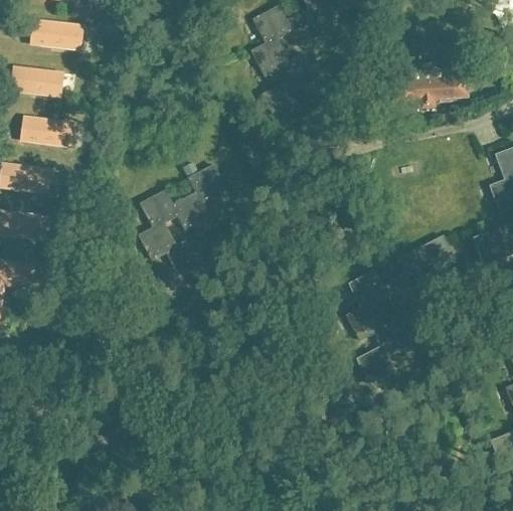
[(304,0),(308,6),(314,16),(343,0),(304,0)]
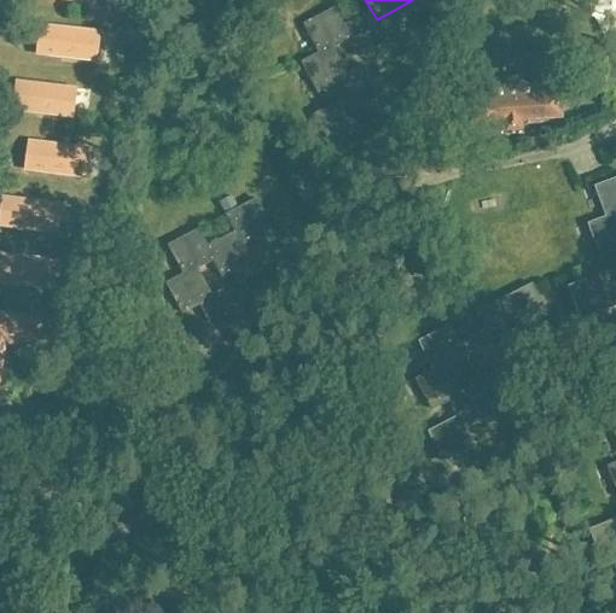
[(396,35),(420,22),(411,3),(385,16),(396,35)]
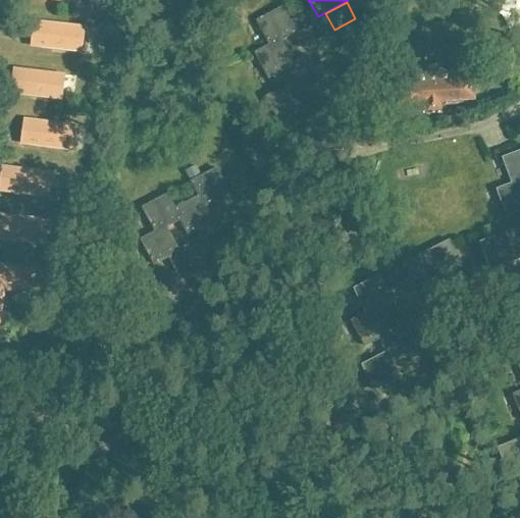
[(294,29),(289,18),(280,4),(255,17),(268,42),(279,37),(294,29)]
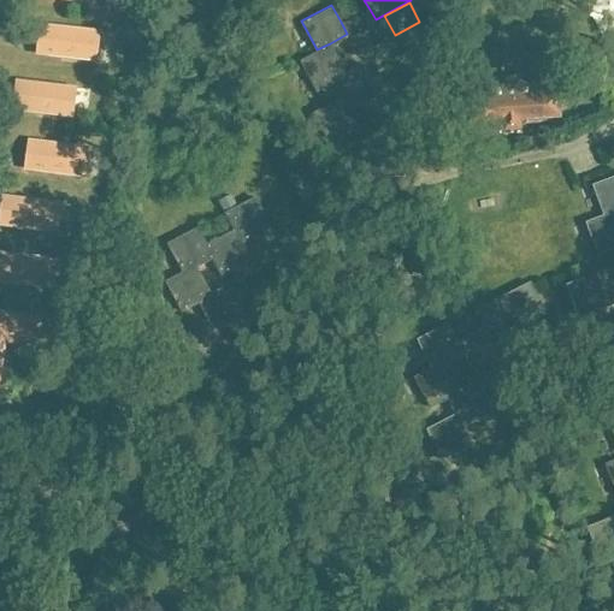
[(376,19),(369,7),(341,22),(347,34),(355,52),(385,35),(376,19)]
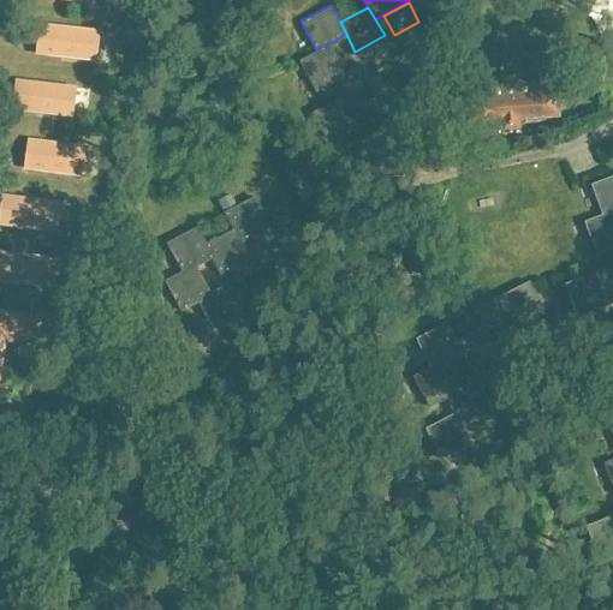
[(39,22),(37,41),(47,42),(46,52),(93,57),(96,29),(48,23),(39,22)]
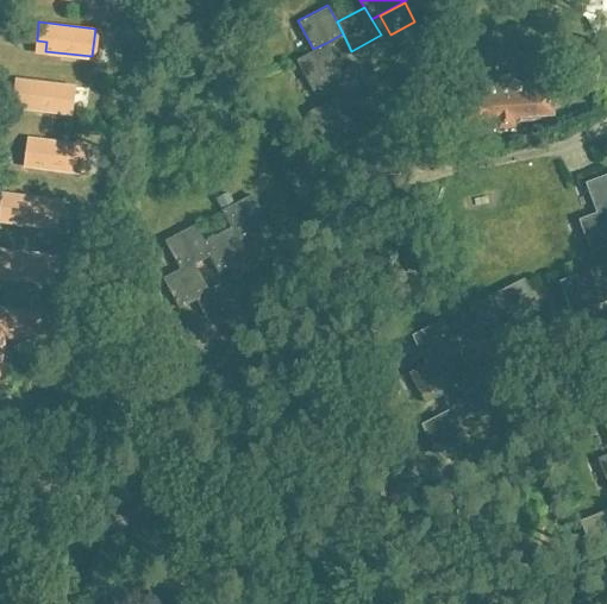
[(313,49),(296,58),(314,92),(326,87),(323,81),(329,77),(340,69),(326,43),(313,49)]
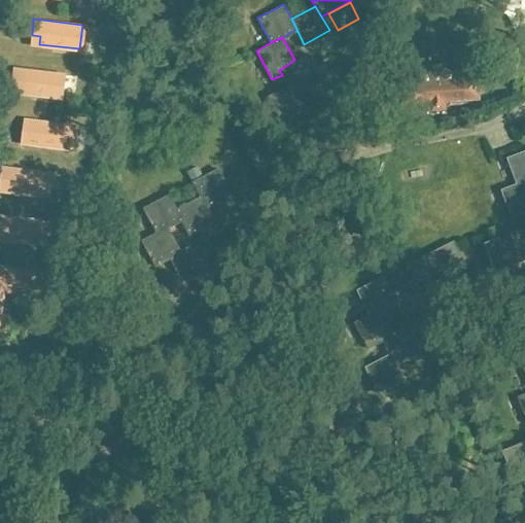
[(322,78),(309,53),(294,60),(284,67),(291,81),(298,92),(322,78)]
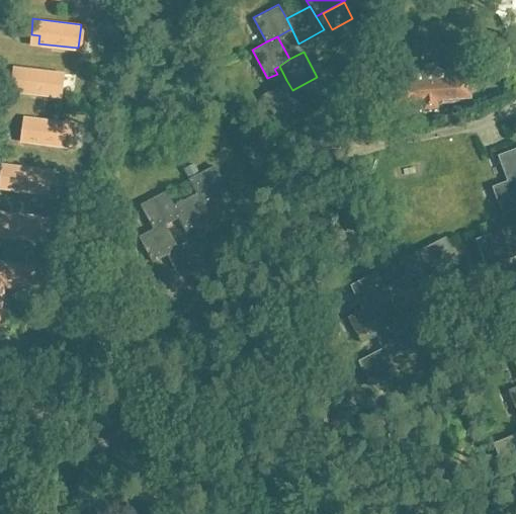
[(467,95),(466,77),(465,61),(394,65),(397,111),(418,110),(417,106),(434,105),(433,97),(467,95)]
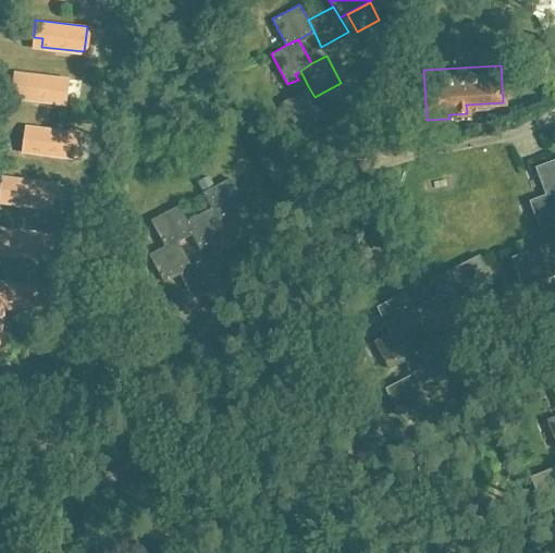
[(14,71),(12,87),(21,88),(20,97),(40,100),(62,102),(65,76),(44,74),(23,72),(14,71)]
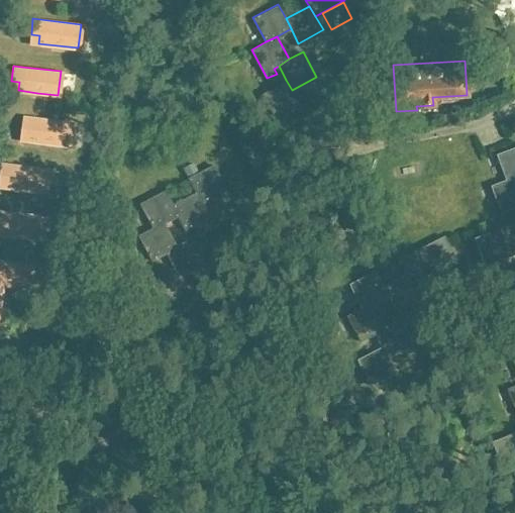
[(292,90),(286,80),(262,93),(276,117),(300,104),(292,90)]
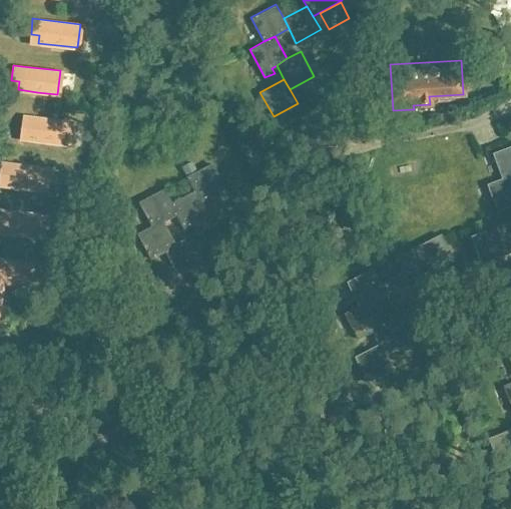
[(23,114),(21,129),(29,130),(28,139),(67,144),(70,120),(31,115),(23,114)]
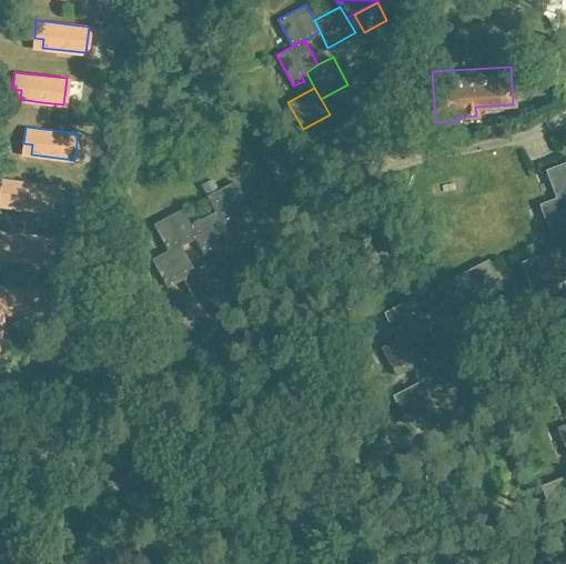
[(565,192),(565,159),(545,168),(556,195),(565,192)]
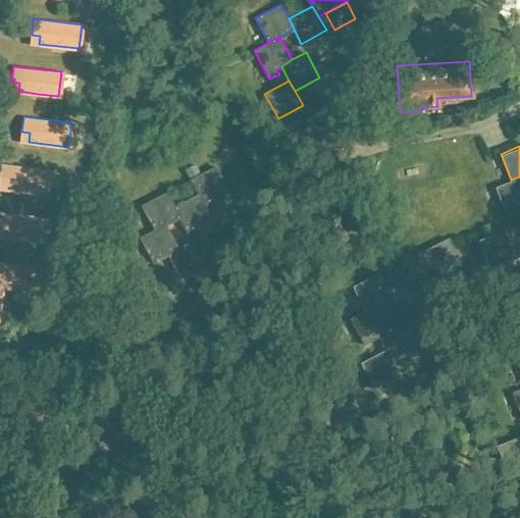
[(1,163),(0,171),(0,179),(7,180),(6,189),(46,194),(49,170),(29,167),(9,165),(1,163)]
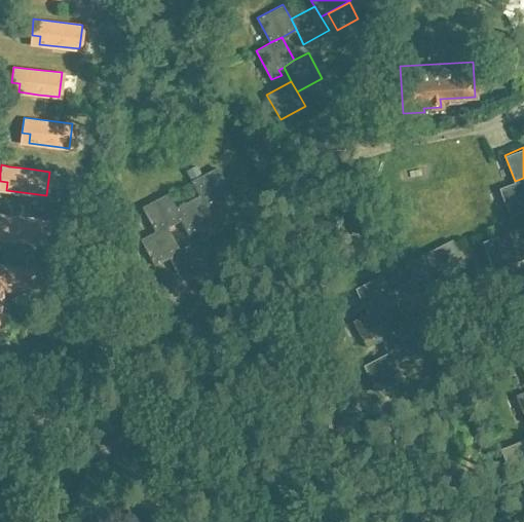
[(199,194),(206,204),(229,191),(216,166),(190,180),(198,195),(199,194)]
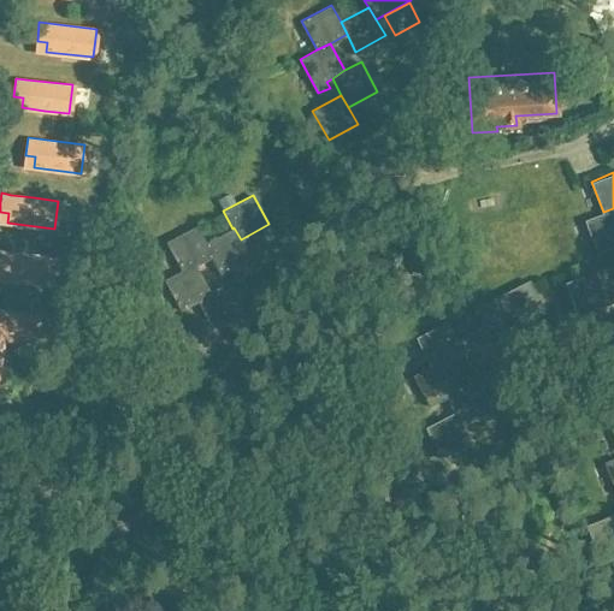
[(613,208),(603,212),(584,219),(596,250),(607,247),(613,243),(613,208)]
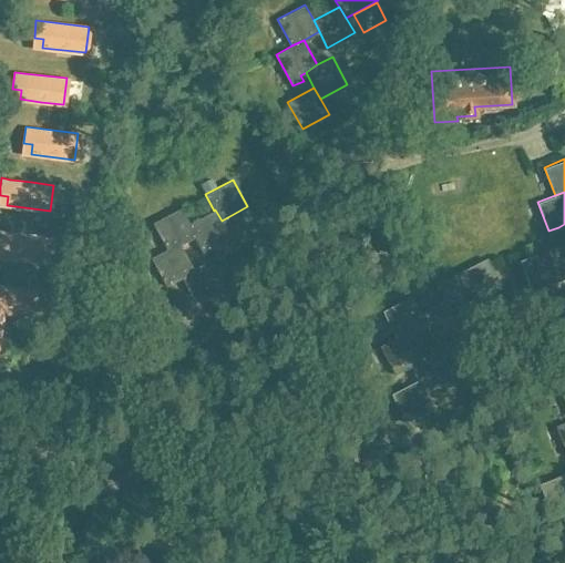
[(153,223),(166,248),(178,244),(194,236),(188,224),(180,208),(153,223)]
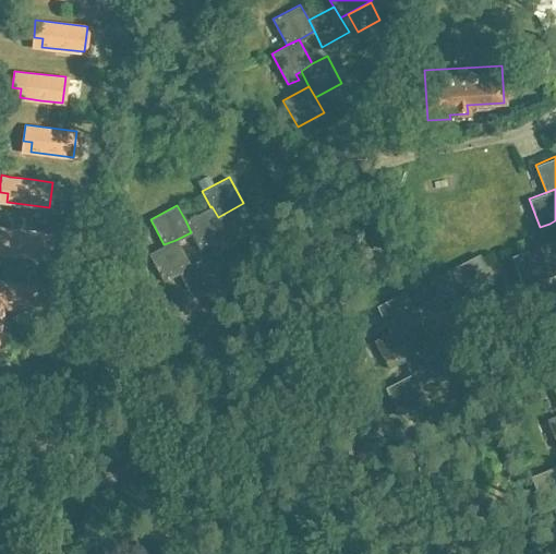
[(226,232),(218,217),(212,206),(210,207),(185,220),(191,232),(198,247),(226,232)]
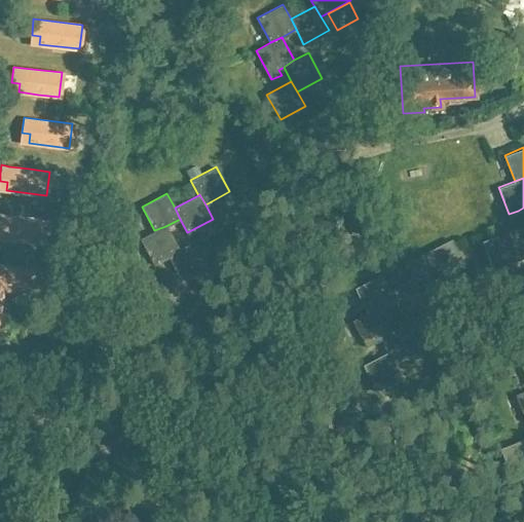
[(0,237),(14,239),(35,243),(38,218),(17,216),(0,213),(0,237)]
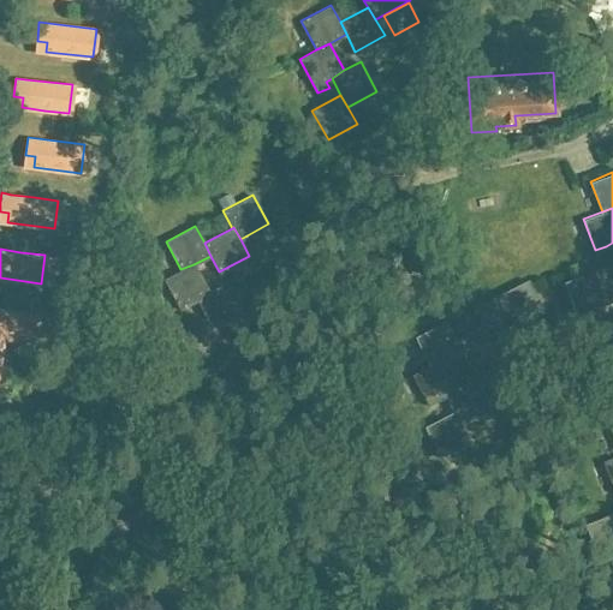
[(584,293),(590,309),(612,299),(612,262),(564,281),(571,298),(584,293)]
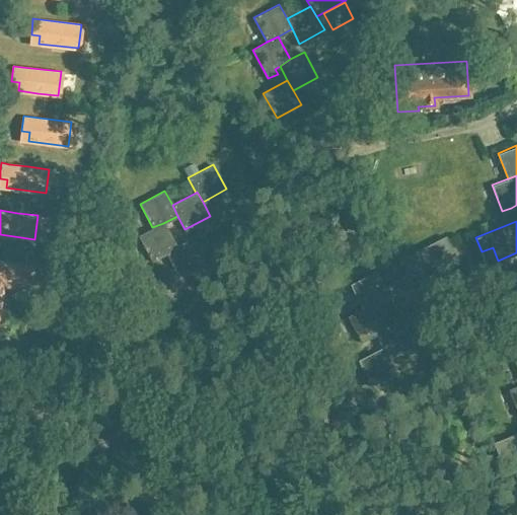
[(175,245),(163,223),(152,227),(138,235),(151,261),(165,252),(176,246),(175,245)]
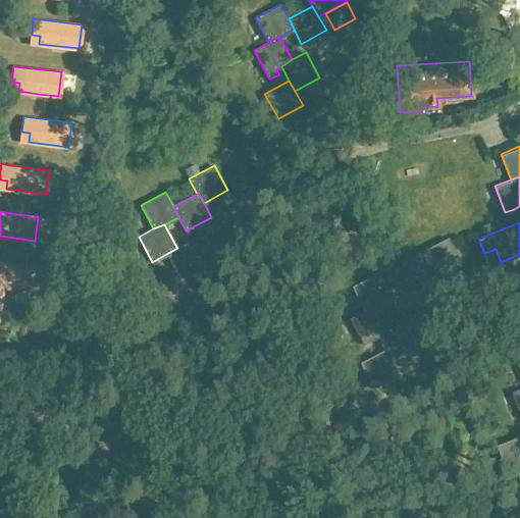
[(454,250),(447,237),(402,260),(409,274),(415,285),(449,267),(443,255),(454,250)]
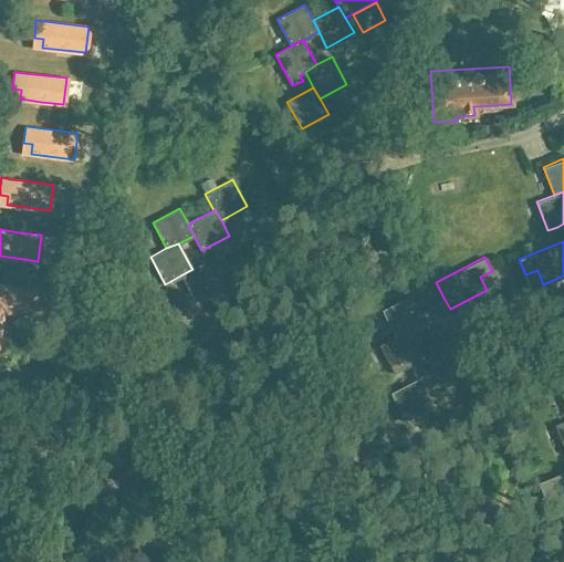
[(180,276),(188,291),(189,290),(196,301),(222,288),(207,259),(191,268),(192,269),(180,276)]
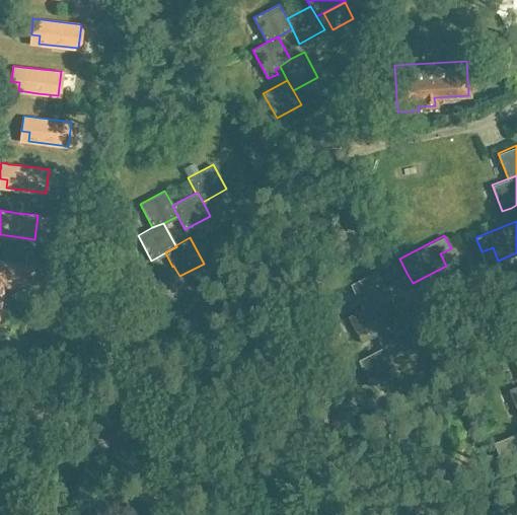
[(42,266),(0,260),(0,297),(2,285),(38,290),(42,266)]
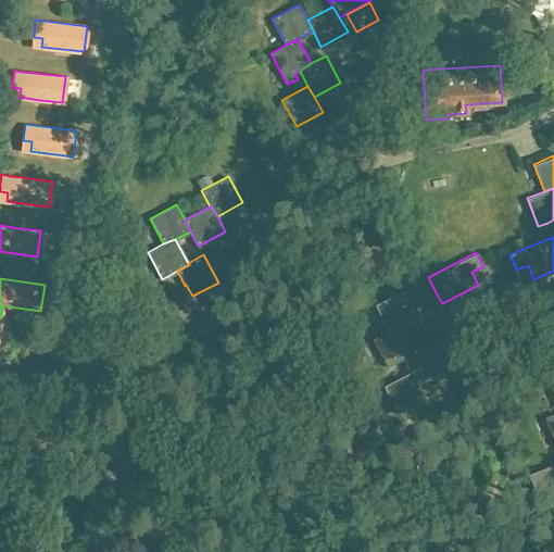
[(186,285),(185,286),(159,299),(173,326),(200,311),(192,296),(186,285)]
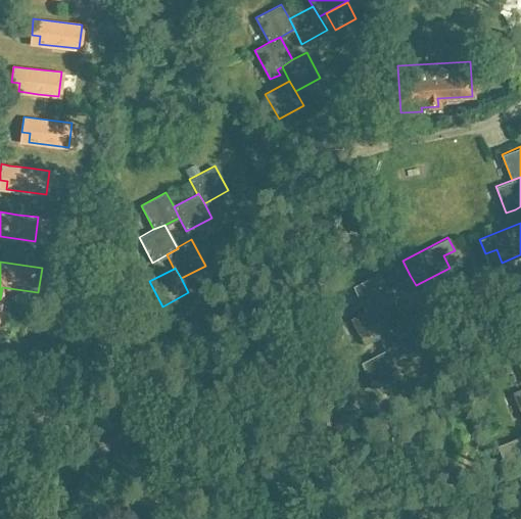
[(353,286),(366,310),(376,305),(390,298),(386,287),(379,273),(353,286)]
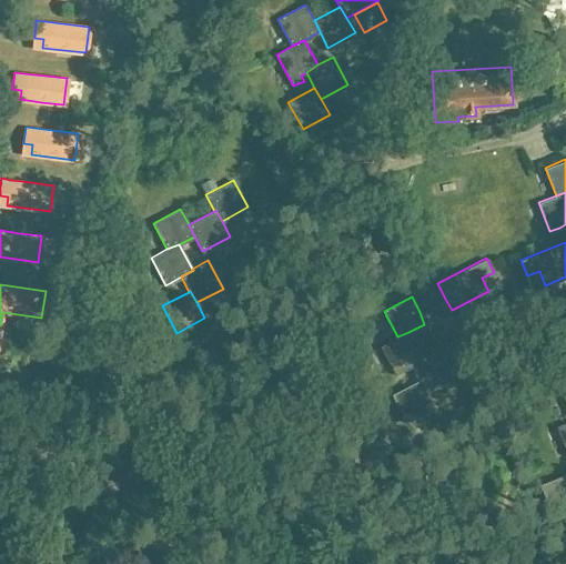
[(420,312),(424,324),(433,340),(461,326),(452,310),(445,299),(420,312)]
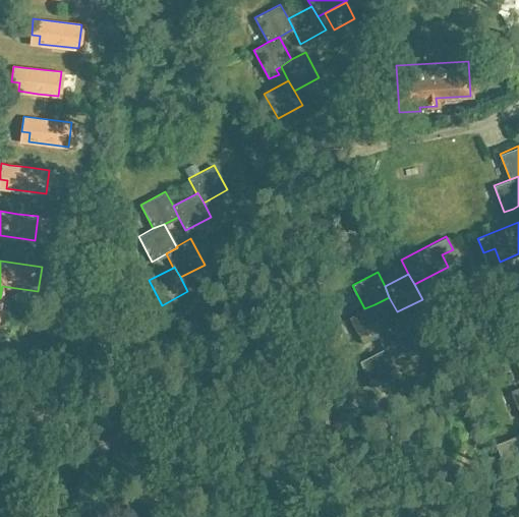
[(378,334),(387,328),(375,304),(364,308),(349,317),(362,342),(371,337),(378,334)]
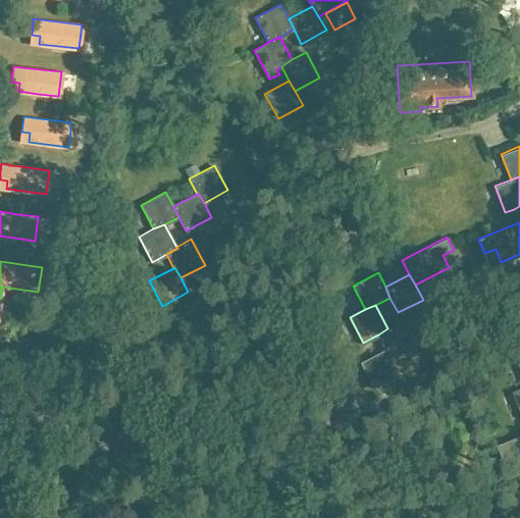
[(384,348),(391,359),(416,346),(403,320),(387,328),(378,334),(384,348)]
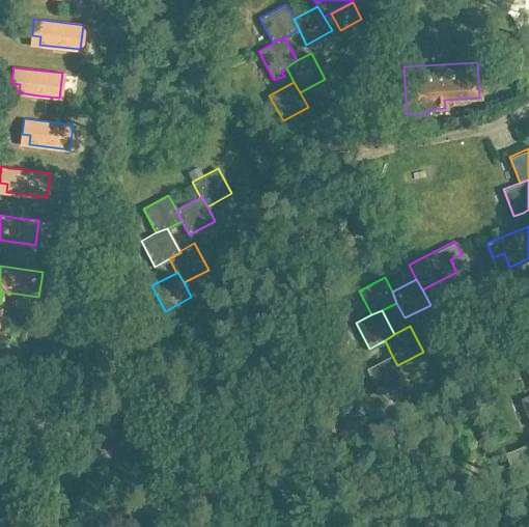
[(397,365),(391,354),(366,367),(380,393),(406,380),(397,365)]
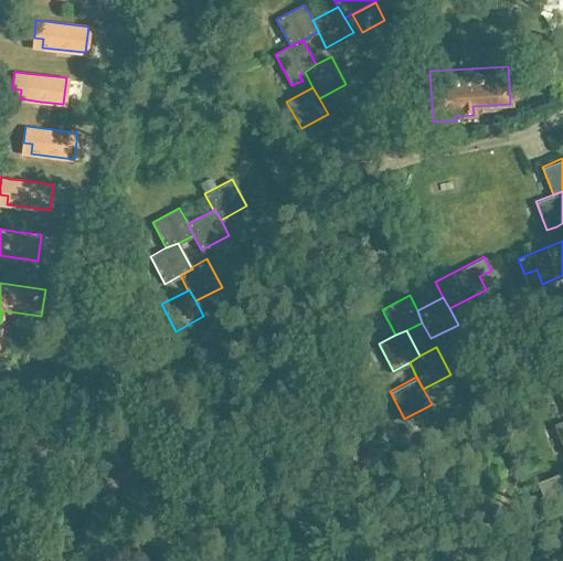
[(562,417),(553,422),(562,446),(562,417)]
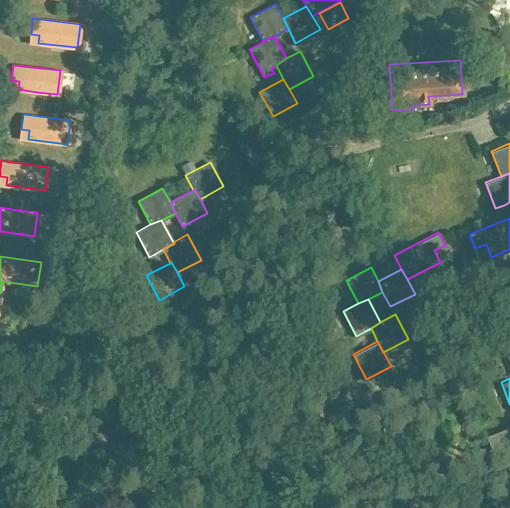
[(509,424),(486,434),(497,460),(509,454),(509,424)]
